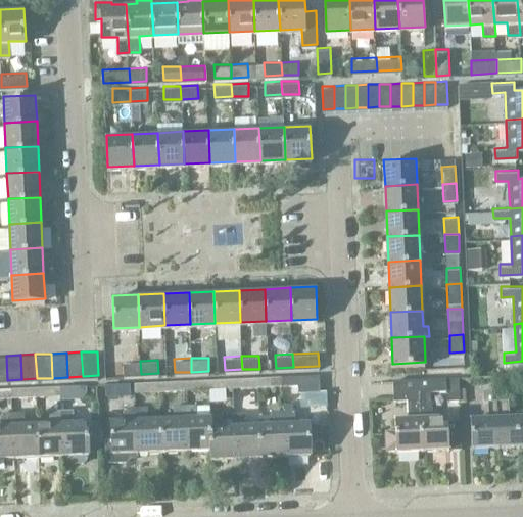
[(141,374),(140,361),(123,361),(124,375),(141,374)]
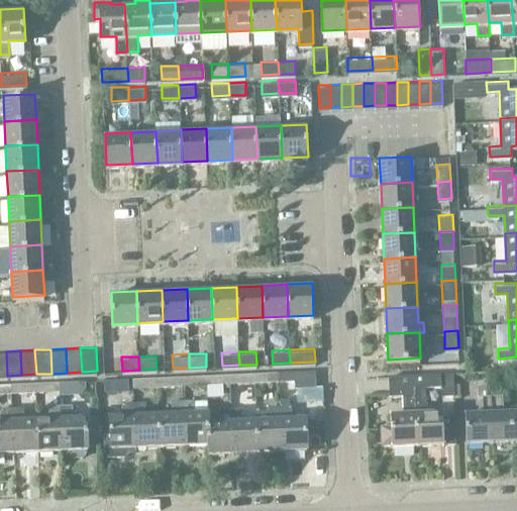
[(279,370),(279,379),(294,378),(295,385),(315,384),(315,369),(279,370)]
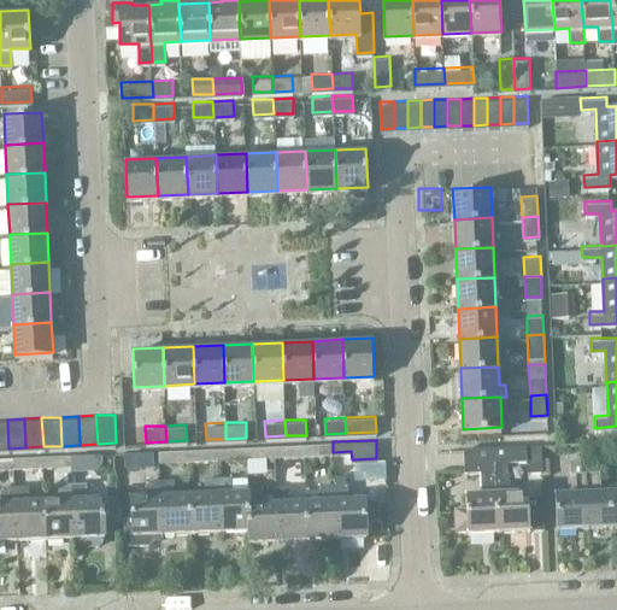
[(304,443),(305,453),(333,452),(333,441),(304,443)]
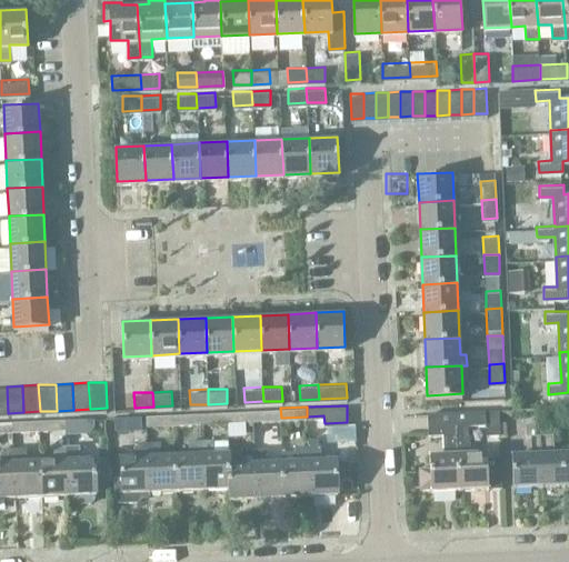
[(499,407),(457,409),(460,487),(489,485),(487,451),(470,451),(470,433),(468,433),(468,423),(486,422),(486,432),(500,432),(499,407)]
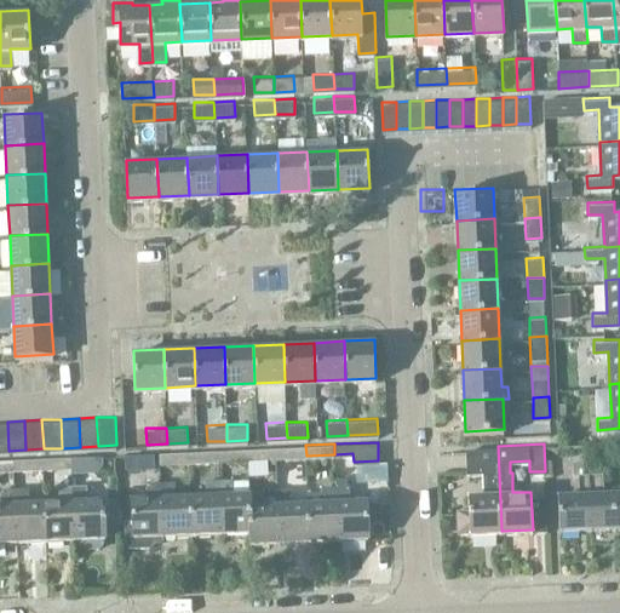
[(276,446),(276,457),(306,456),(305,445),(276,446)]
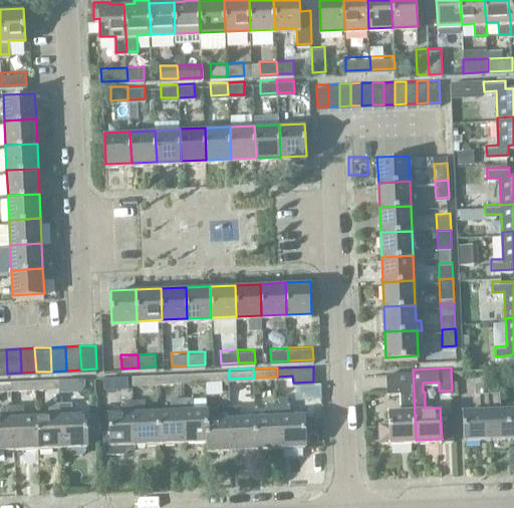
[(205,370),(206,379),(229,378),(229,369),(205,370)]
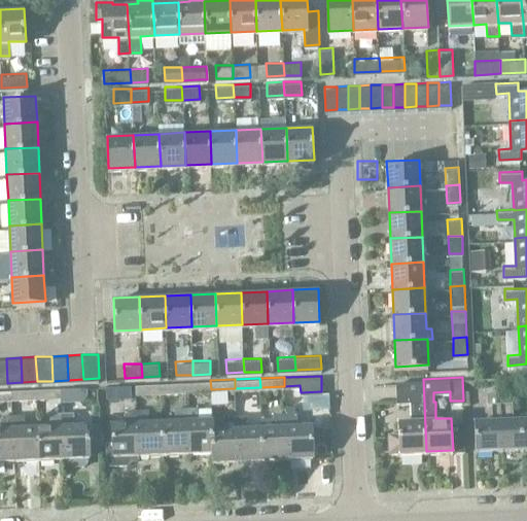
[(426,451),(423,379),(396,380),(397,402),(415,401),(415,419),(398,420),(398,431),(389,432),(390,447),(393,450),(399,450),(399,452),(426,451)]
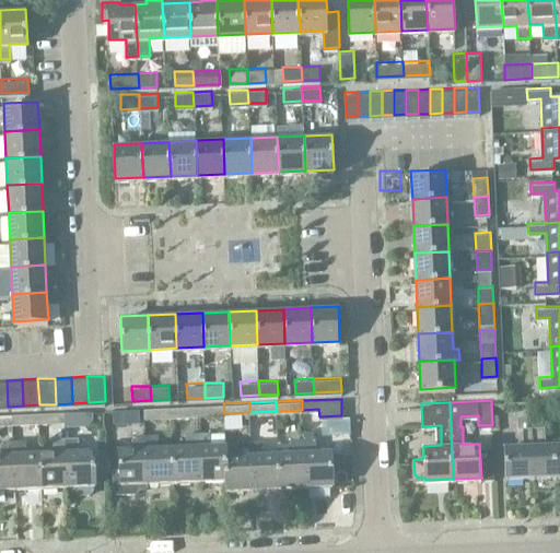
[(197,404),(198,414),(224,413),(223,403),(197,404)]
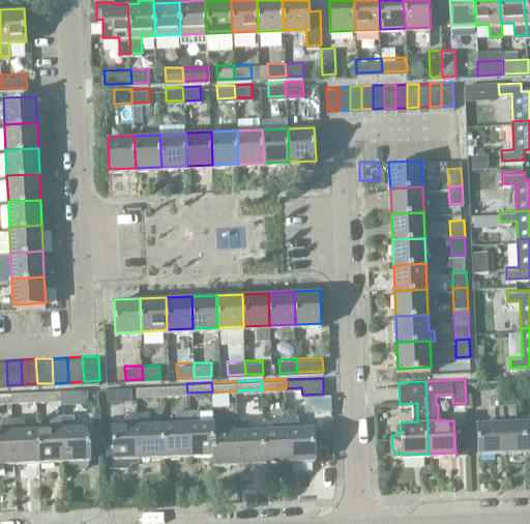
[(162,384),(163,394),(187,393),(186,383),(162,384)]
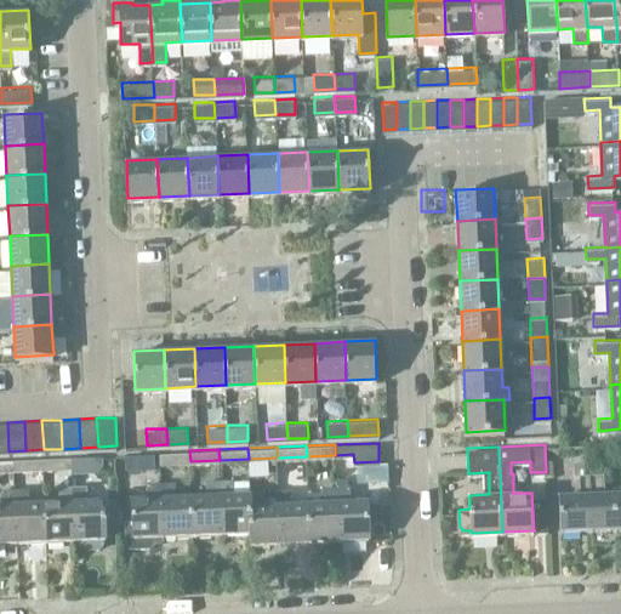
[(191,461),(189,450),(159,453),(160,462),(191,461)]
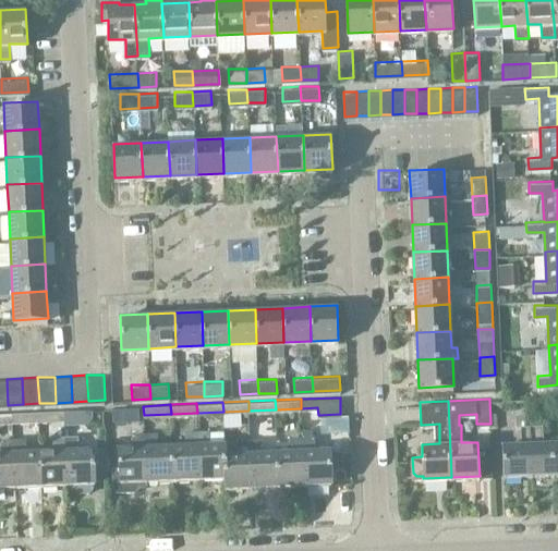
[(64,408),(38,411),(38,419),(64,418),(64,408)]
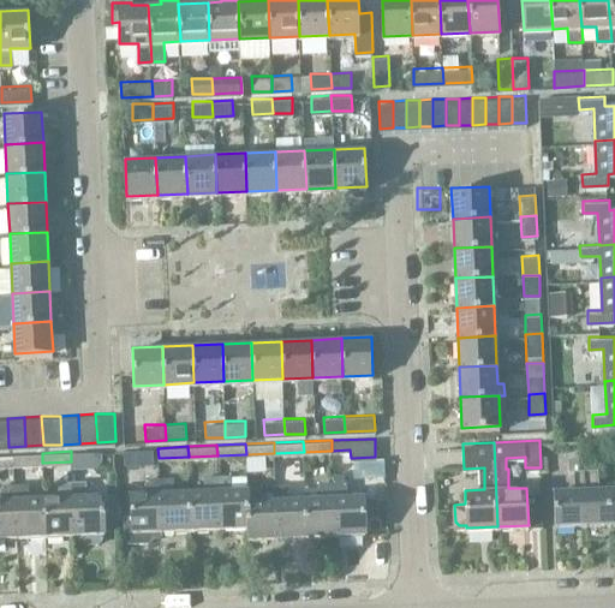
[(82,462),(81,451),(71,451),(71,462),(82,462)]
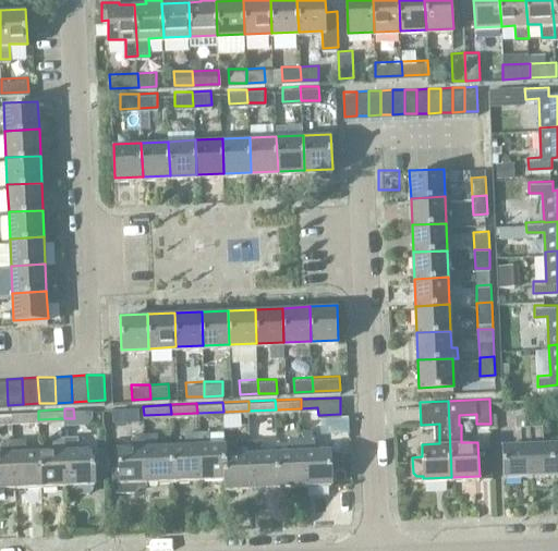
[(38,411),(12,412),(12,420),(38,419),(38,411)]
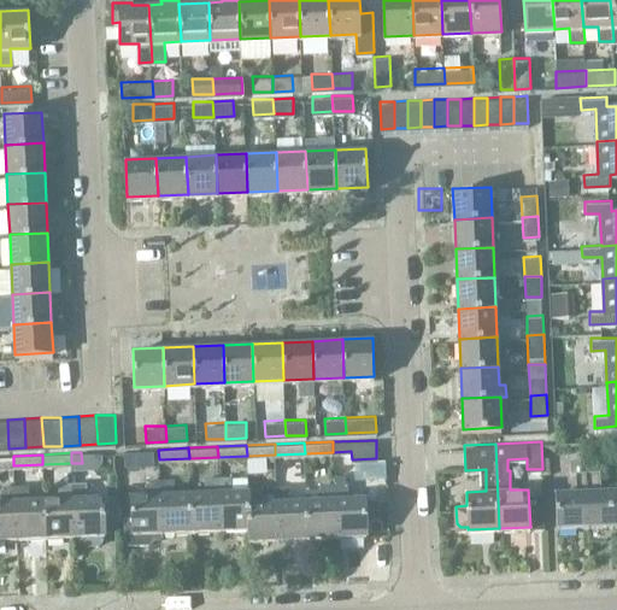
[(13,456),(0,456),(0,465),(13,465),(13,456)]
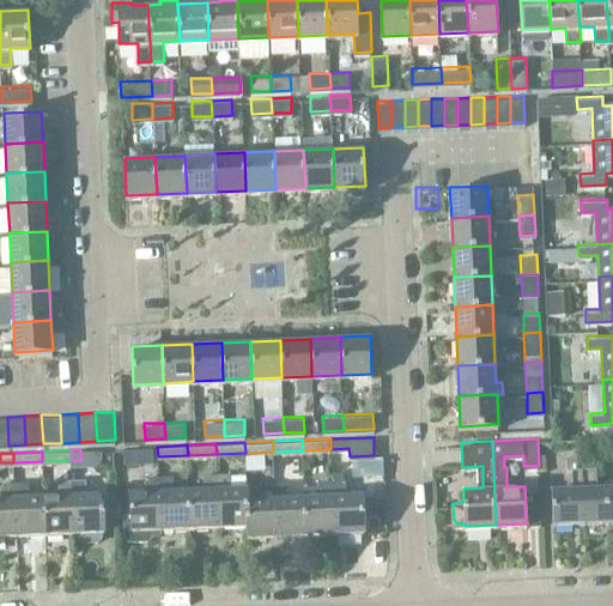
[(595,466),(583,467),(584,521),(612,520),(612,485),(596,486),(595,466)]
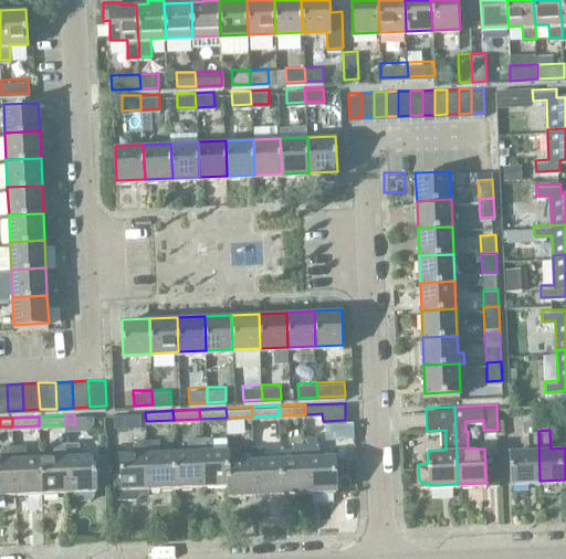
[(538,431),(528,431),(530,450),(510,451),(511,482),(540,481),(538,431)]
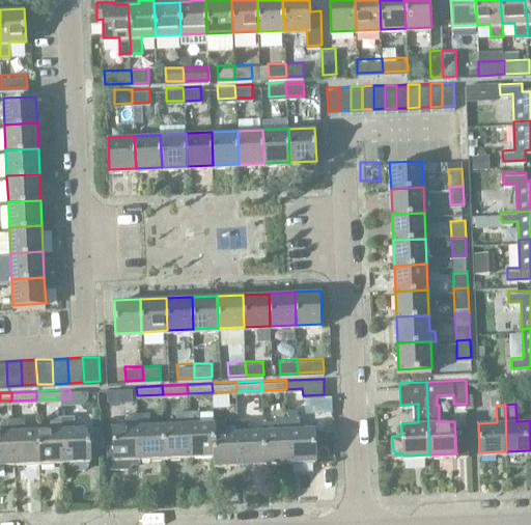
[(199,408),(188,409),(190,454),(214,453),(213,432),(215,432),(214,421),(200,422),(199,408)]
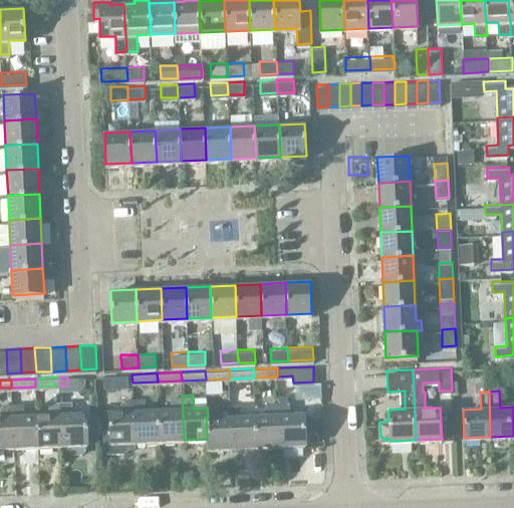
[(287,395),(278,395),(278,401),(281,446),(305,445),(304,414),(291,414),(290,401),(287,401),(287,395)]
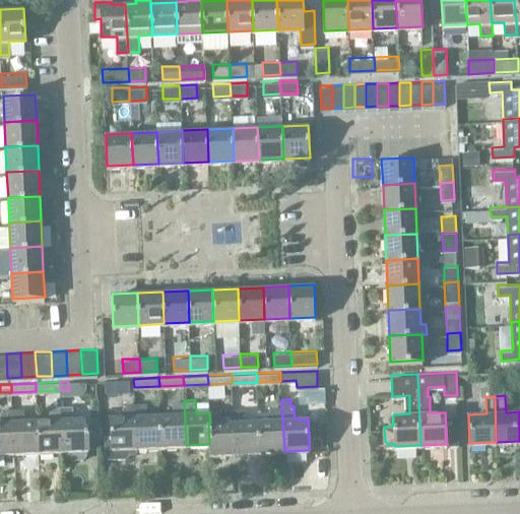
[(173,414),(160,414),(161,446),(186,445),(184,400),(173,400),(173,414)]
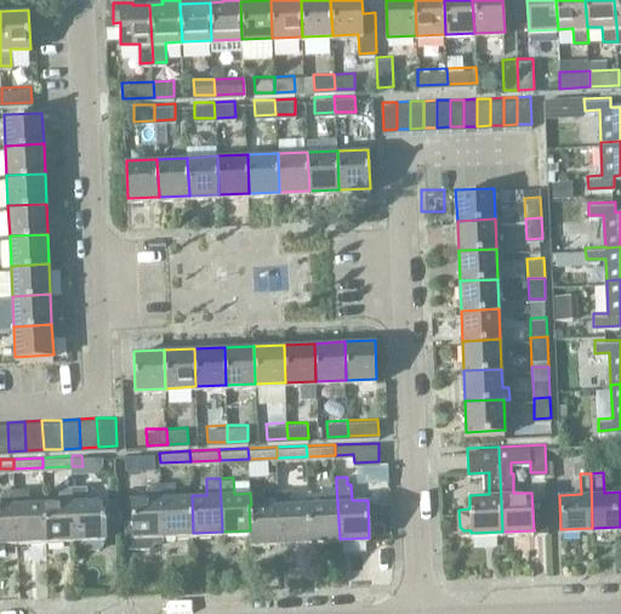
[(176,479),(161,481),(164,534),(193,533),(192,495),(176,496),(176,479)]
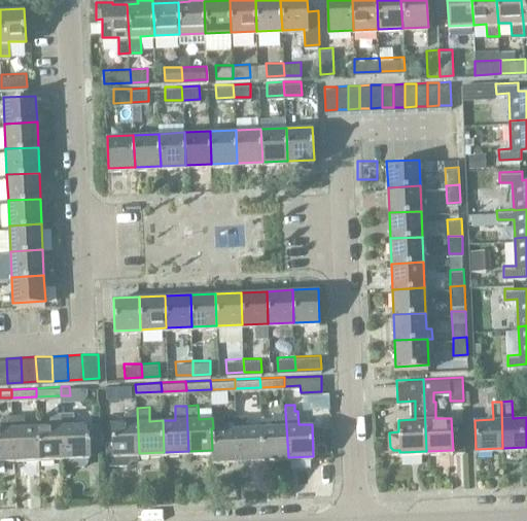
[(139,453),(137,408),(126,408),(126,422),(112,422),(113,441),(110,441),(111,459),(113,462),(131,461),(134,459),(134,454),(139,453)]
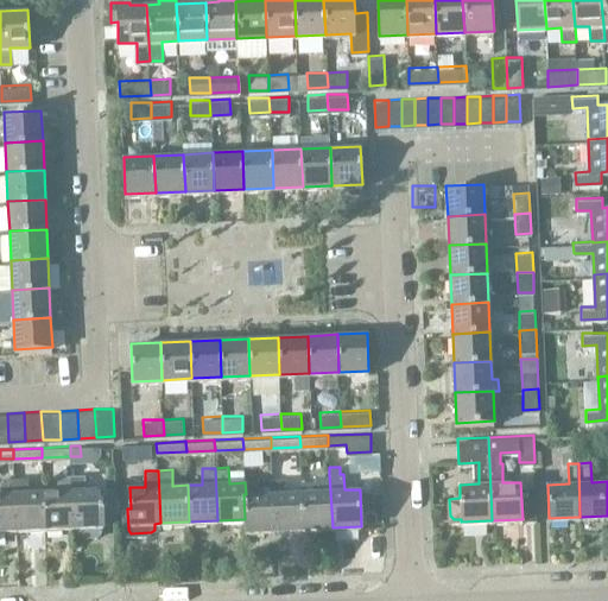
[(86,473),(71,474),(74,526),(84,526),(84,531),(87,533),(96,533),(100,530),(99,525),(103,525),(102,488),(86,489),(86,473)]
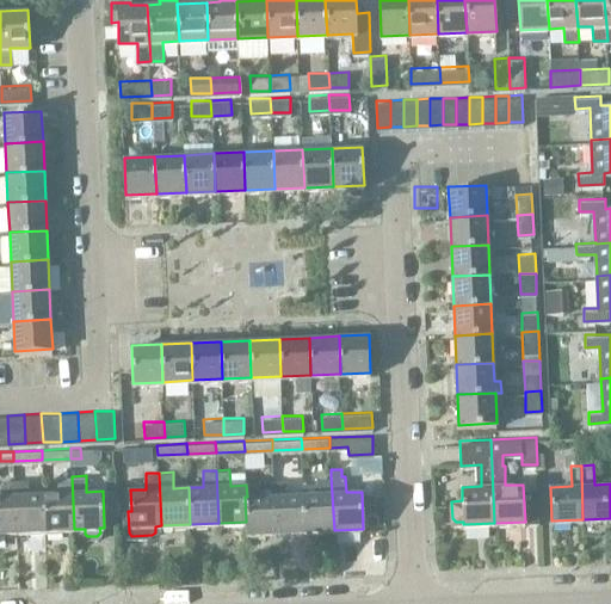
[(59,493),(44,493),(45,530),(74,529),(72,476),(59,476),(59,493)]
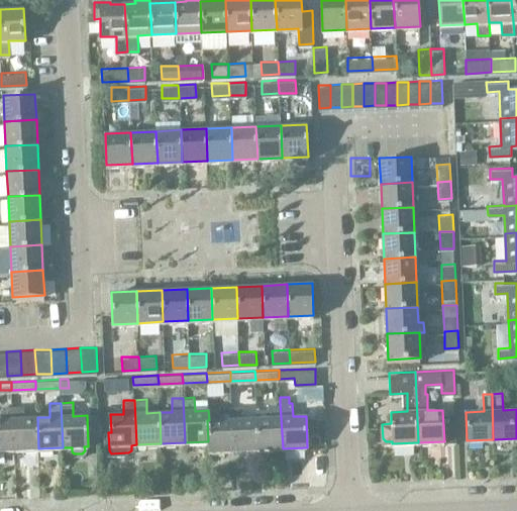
[(256,408),(256,418),(257,449),(283,448),(280,403),(269,404),(269,407),(256,408)]
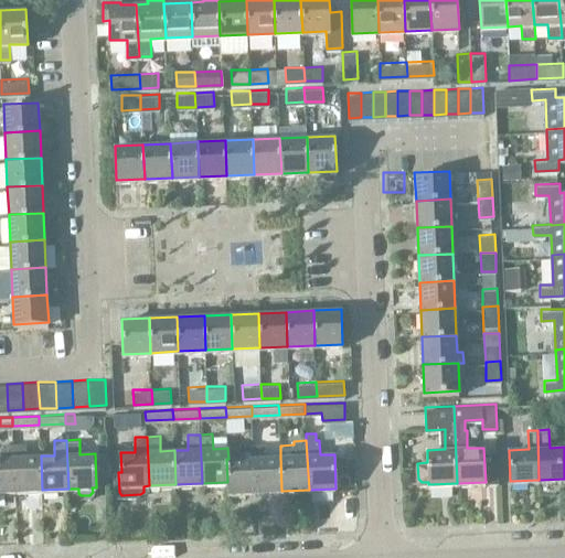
[(27,441),(13,442),(16,491),(42,490),(41,455),(27,457),(27,441)]
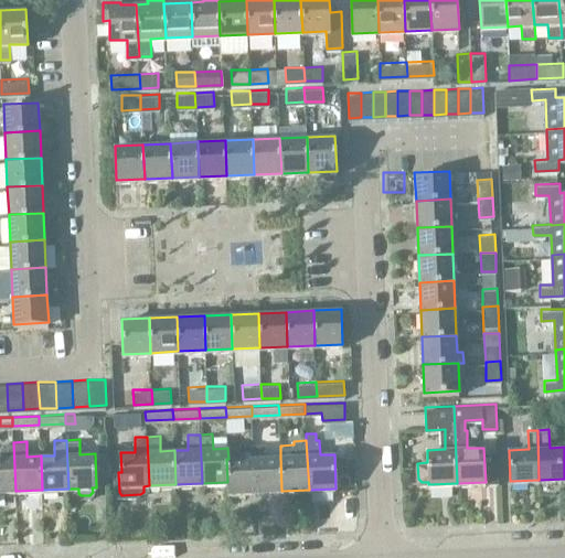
[(0,457),(0,492),(16,491),(13,442),(1,442),(1,458),(0,457)]
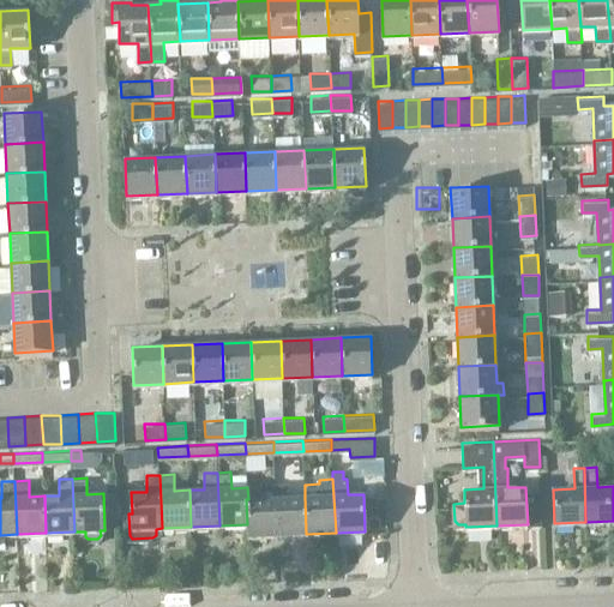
[(276,481),(262,482),(262,487),(247,487),(248,499),(246,499),(247,524),(248,536),(277,535),(276,481)]
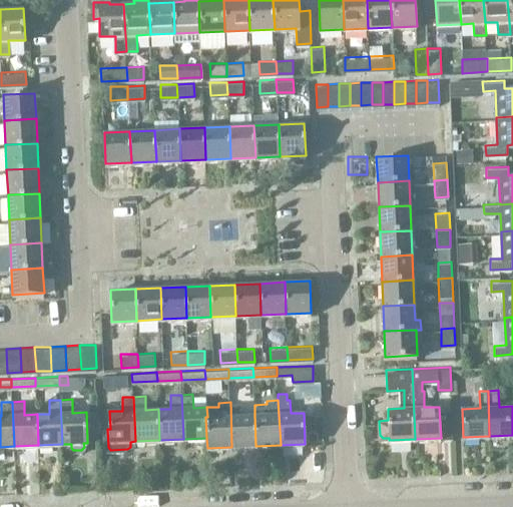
[(241,402),(230,402),(231,447),(255,446),(254,415),(242,415),(241,402)]
